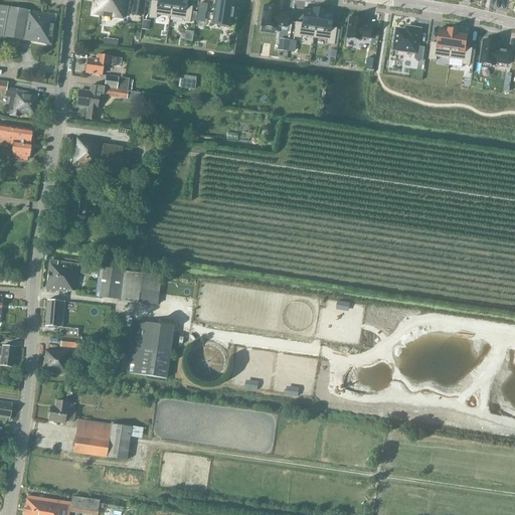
[(94,0),(92,14),(103,16),(103,12),(112,13),(112,17),(123,19),(125,0),(94,0)]
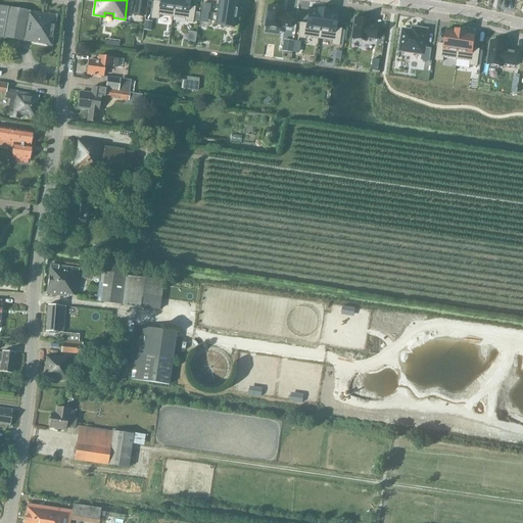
[(135,0),(134,13),(143,15),(145,0),(135,0)]
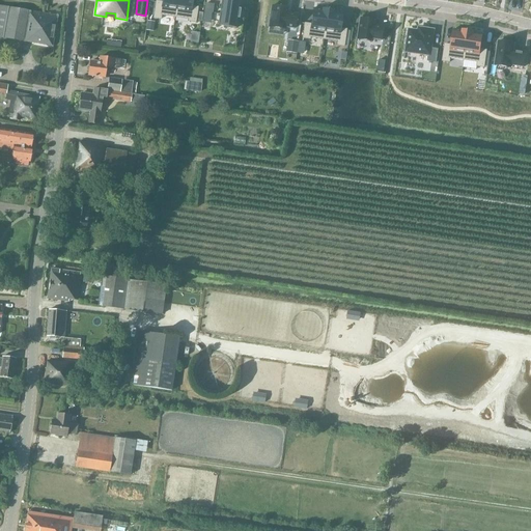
[(156,1),(154,19),(161,20),(162,16),(175,18),(177,0),(162,0),(163,2),(156,1)]
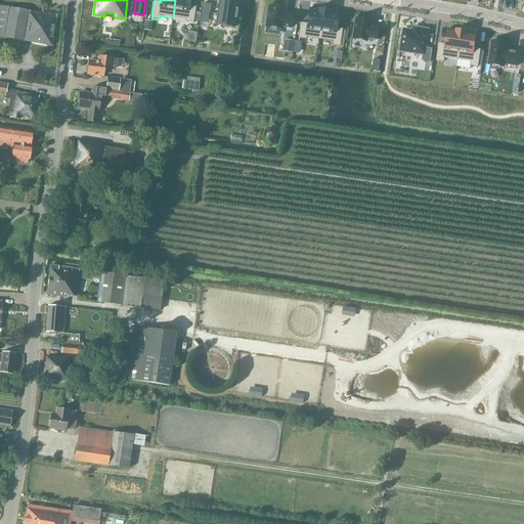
[(175,0),(173,17),(186,19),(185,22),(192,23),(195,7),(188,6),(189,0),(175,0)]
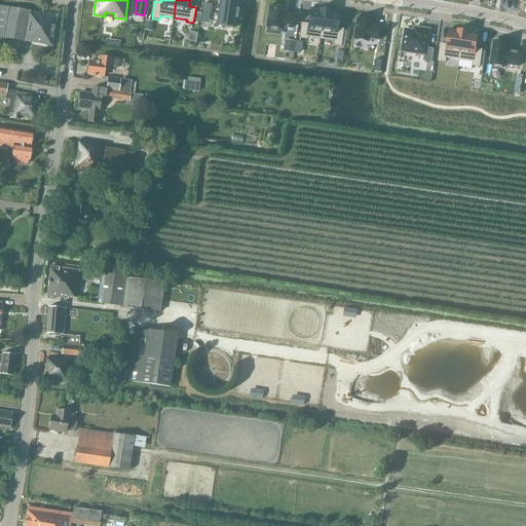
[(220,0),(216,25),(234,28),(238,0),(220,0)]
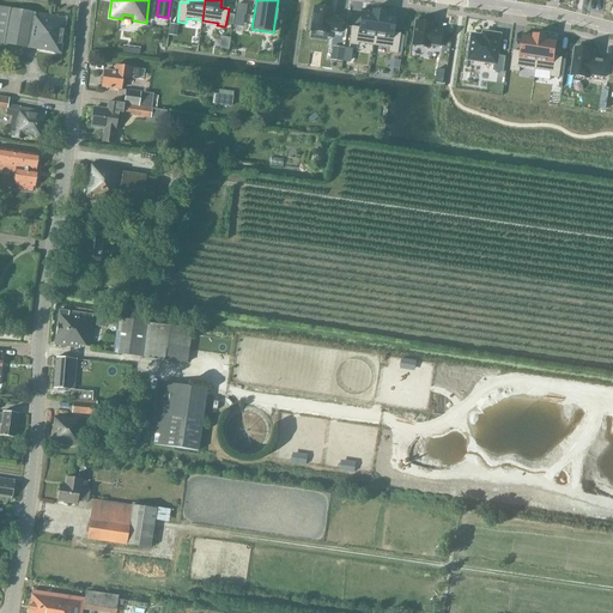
[(237,4),(236,14),(244,16),(246,5),(237,4)]
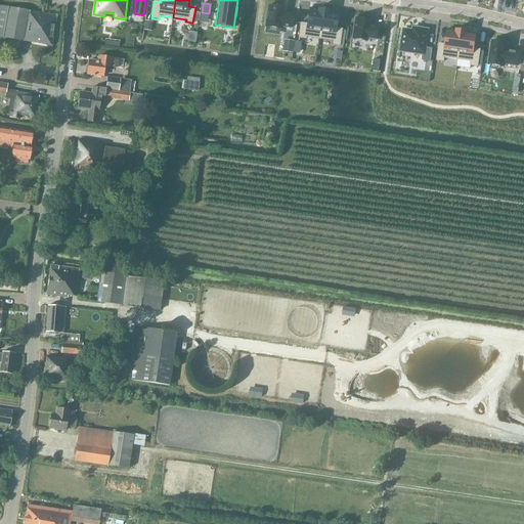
[(264,16),(263,25),(265,25),(265,27),(280,29),(280,27),(291,28),(293,14),(282,13),(284,8),(268,6),(266,16),(264,16)]
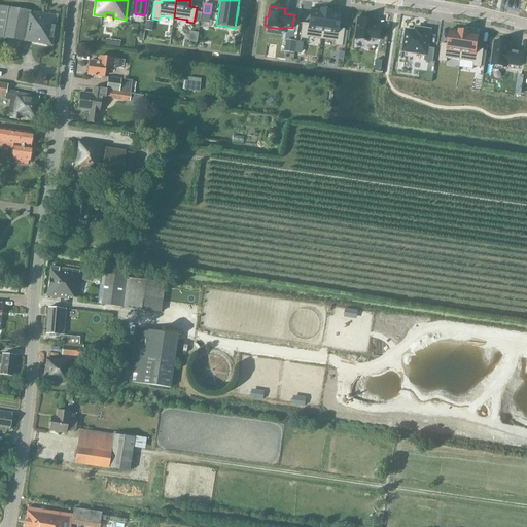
[(4,37),(53,45),(58,15),(57,15),(9,7),(4,37)]
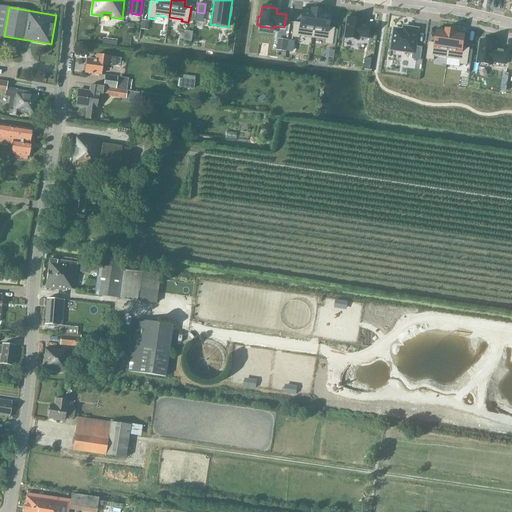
[(294,22),(291,37),(299,38),(299,36),(312,38),(316,10),(310,9),(302,8),(300,23),(294,22)]
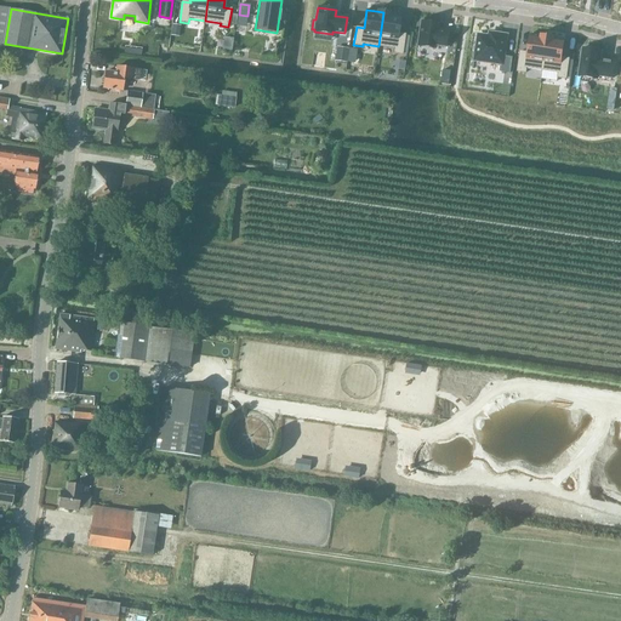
[(383,12),(379,46),(394,49),(393,53),(403,55),(405,34),(398,34),(400,15),(391,13),(383,12)]
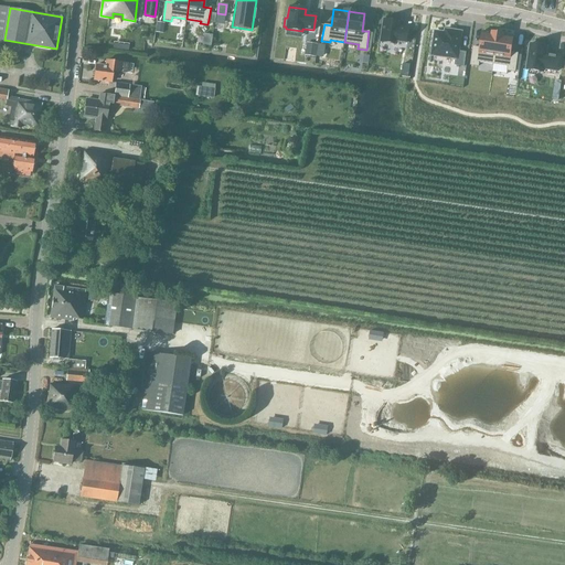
[(383,19),(380,42),(396,44),(396,41),(407,43),(409,29),(398,27),(400,22),(383,19)]
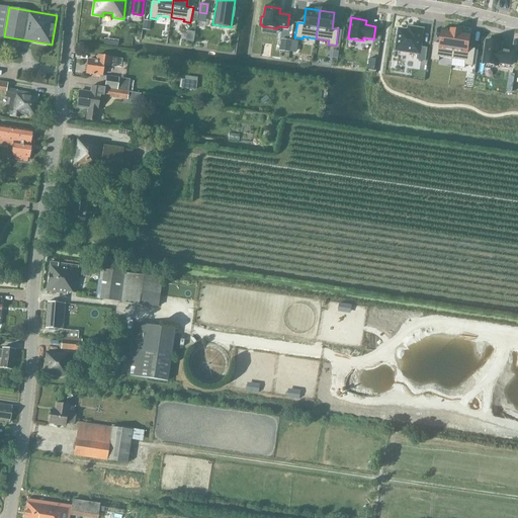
[(399,29),(396,51),(419,54),(418,60),(425,61),(427,49),(421,48),(424,29),(409,27),(408,30),(399,29)]
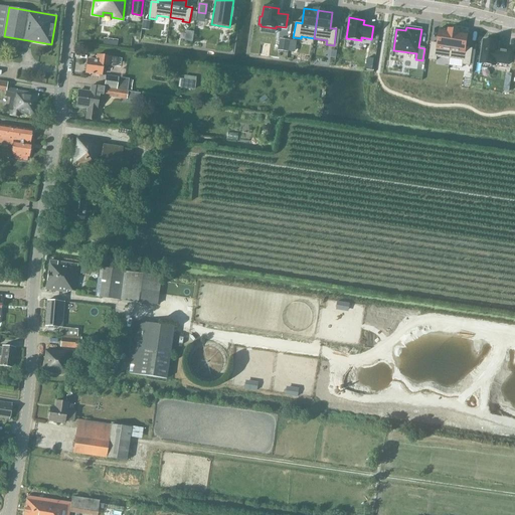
[(432,43),(430,59),(437,60),(437,56),(450,58),(455,30),(449,29),(441,28),(438,44),(432,43)]
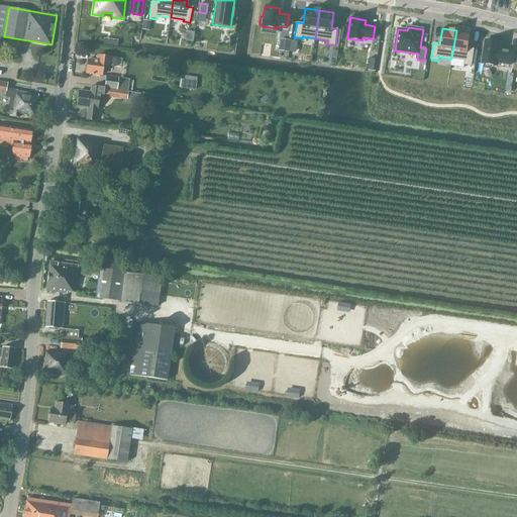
[(456,30),(451,59),(466,61),(464,65),(472,66),(474,49),(468,48),(470,32),(462,31),(456,30)]
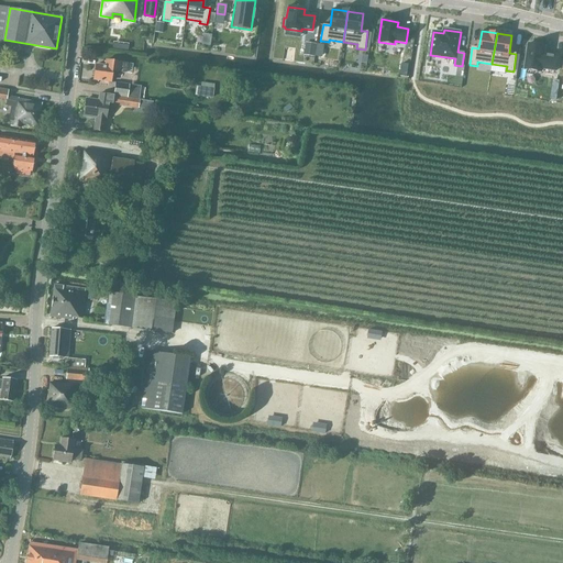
[(306,43),(305,55),(313,56),(316,44),(306,43)]
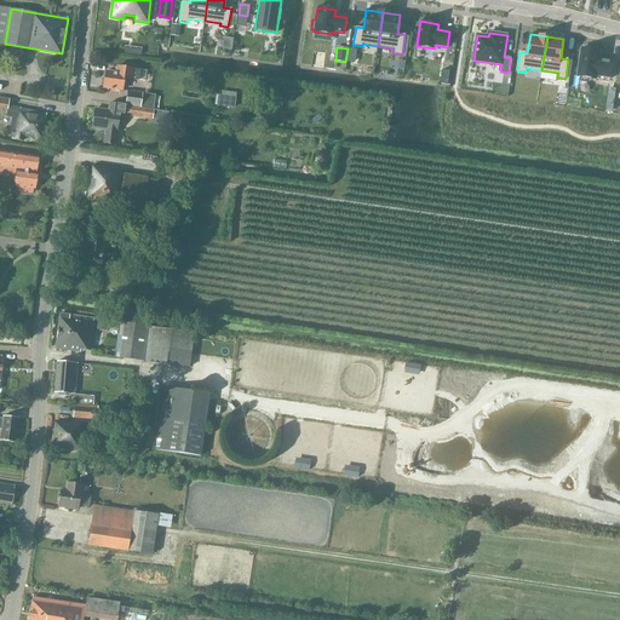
[(583,49),(578,76),(597,79),(597,76),(612,79),(614,62),(600,59),(601,51),(583,49)]
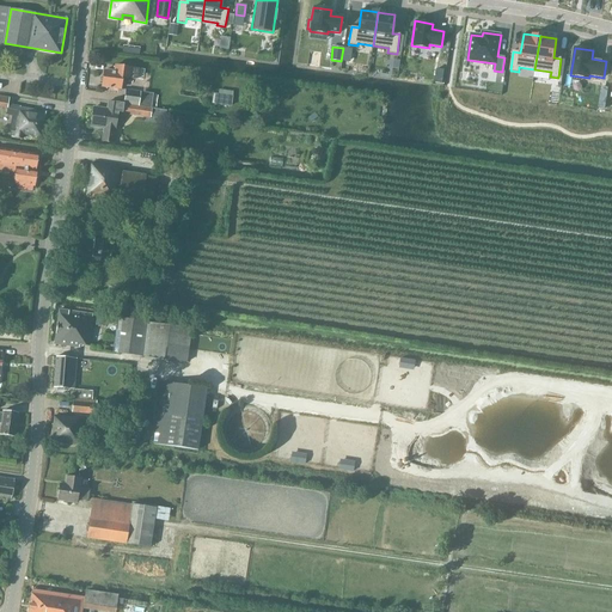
[(105,71),(103,86),(122,89),(123,77),(139,79),(140,69),(116,66),(115,73),(105,71)]
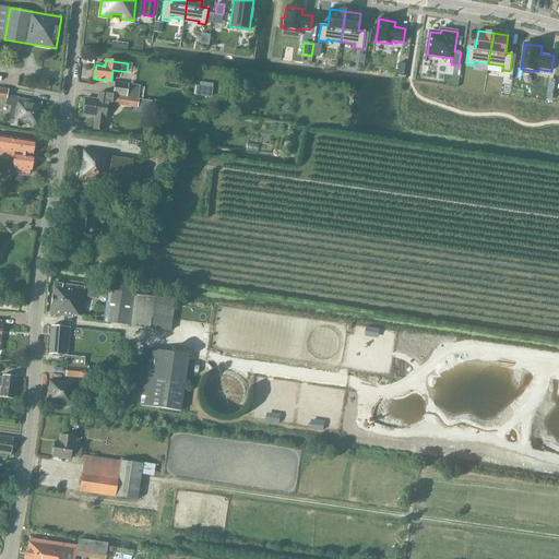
[(198,95),(211,96),(213,83),(200,82),(198,95)]
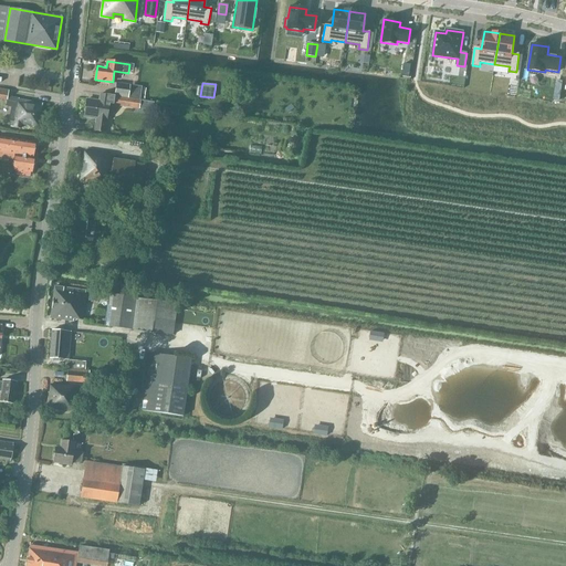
[(117,84),(115,97),(134,100),(135,86),(117,84)]
